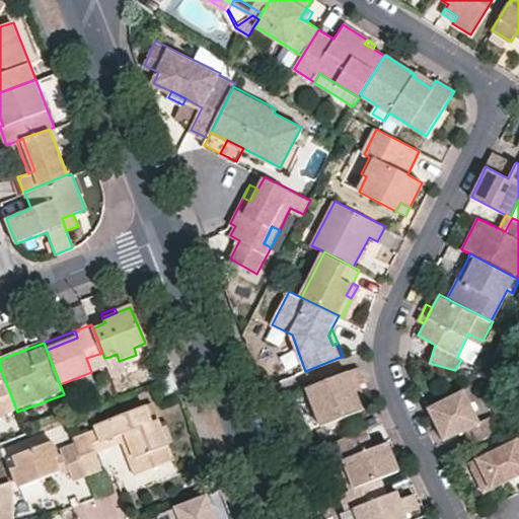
[(104,358),(113,377),(116,375),(109,357),(104,358)]
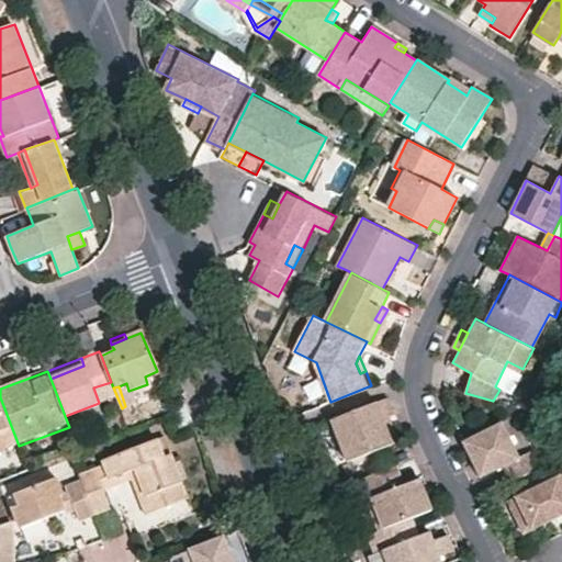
[(388,396),(330,418),(347,460),(397,439),(392,424),(384,427),(381,418),(389,415),(394,413),(388,396)]
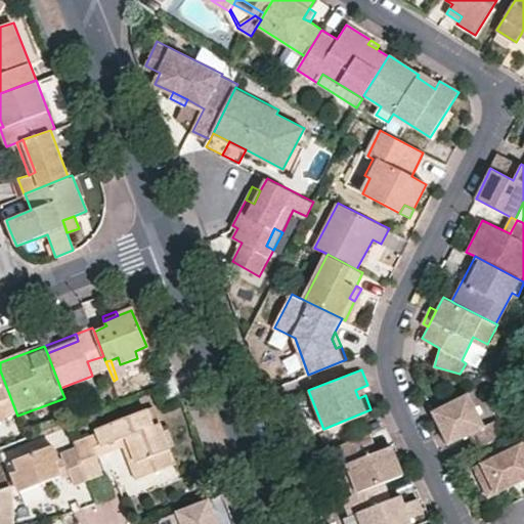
[(0,370),(0,422),(17,416),(0,370)]
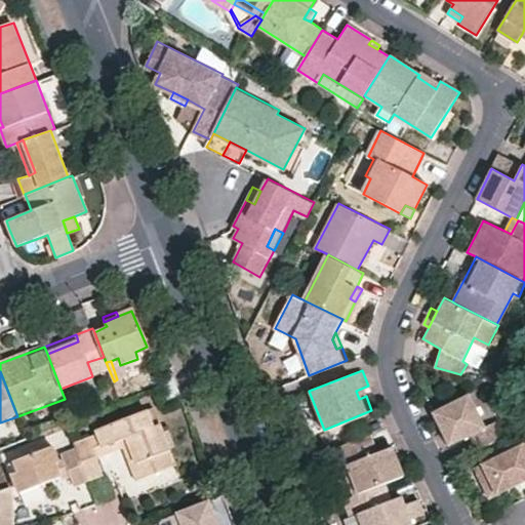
[(482,379),(500,382),(503,376),(484,372),(482,379)]
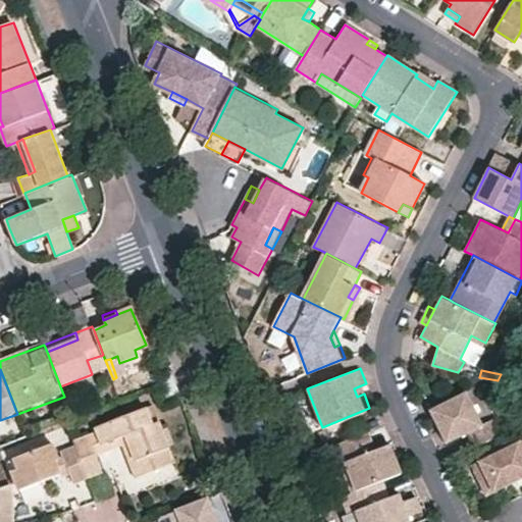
[(177,392),(171,373),(160,377),(167,395),(177,392)]
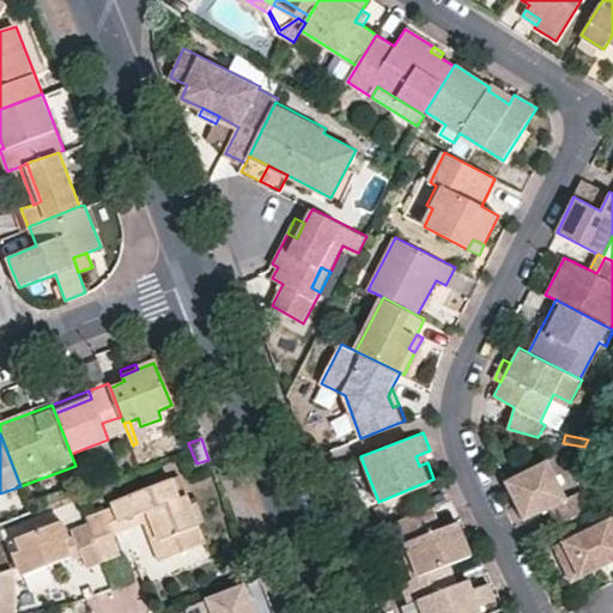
[(419,466),(428,462),(424,453),(416,456),(419,466)]
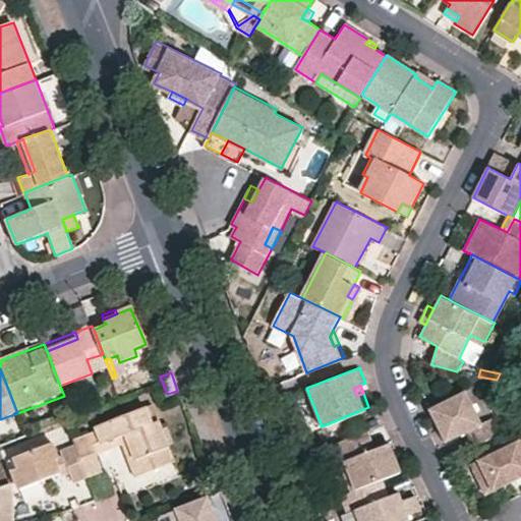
[(484,424),(469,393),(431,410),(437,419),(440,427),(444,425),(452,443),(468,435),(473,447),(500,433),(494,420),(484,424)]
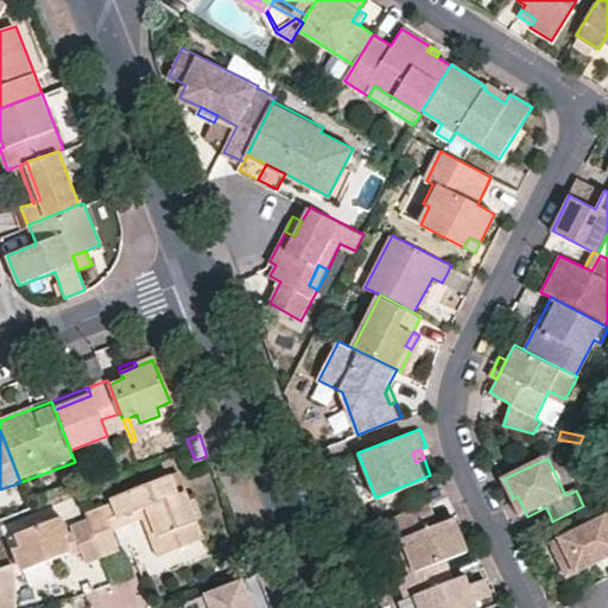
[(178,495),(185,493),(176,472),(171,474),(178,495)]
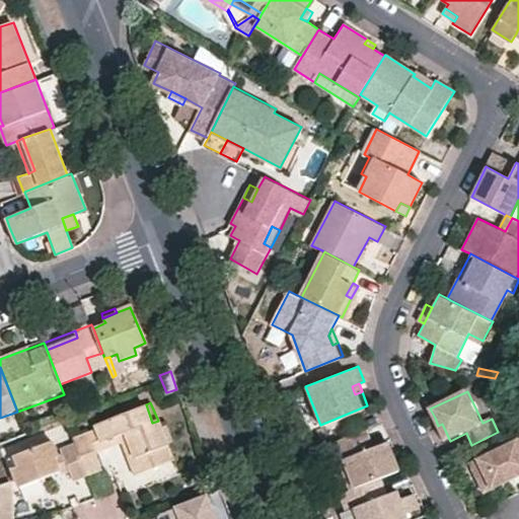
[(134,459),(167,446),(158,421),(152,423),(146,404),(94,425),(96,429),(73,438),(75,443),(88,477),(102,471),(96,456),(93,449),(125,437),(134,459)]
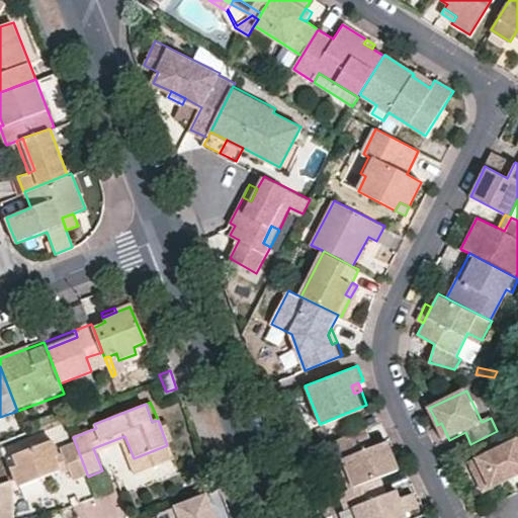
[(449,440),(441,423),(437,425),(446,442),(449,440)]
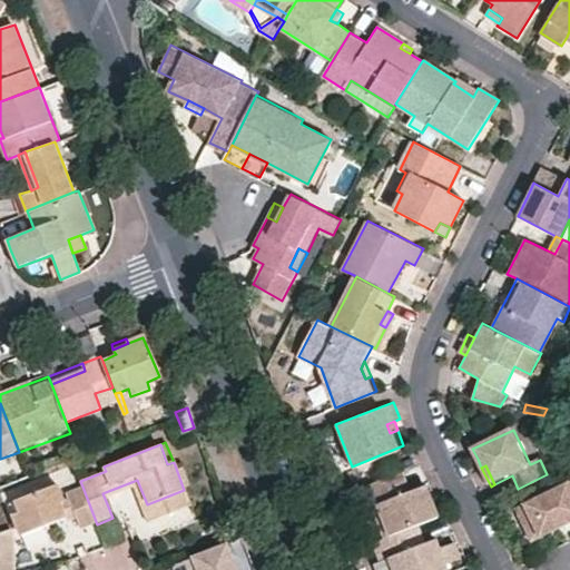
[(402,471),(392,474),(401,498),(410,494),(402,471)]
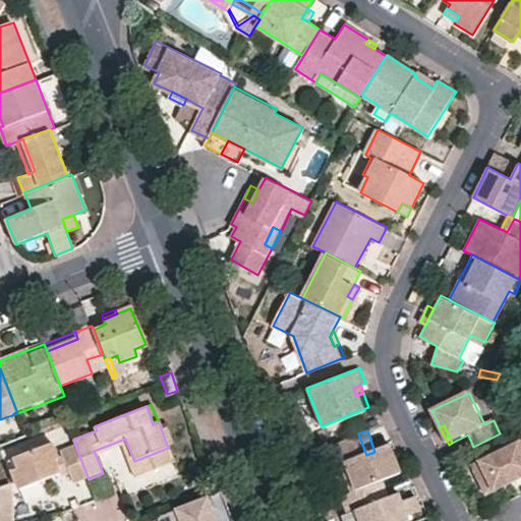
[(358,433),(332,444),(340,464),(346,462),(356,489),(382,479),(400,472),(390,446),(374,452),(366,455),(358,433)]
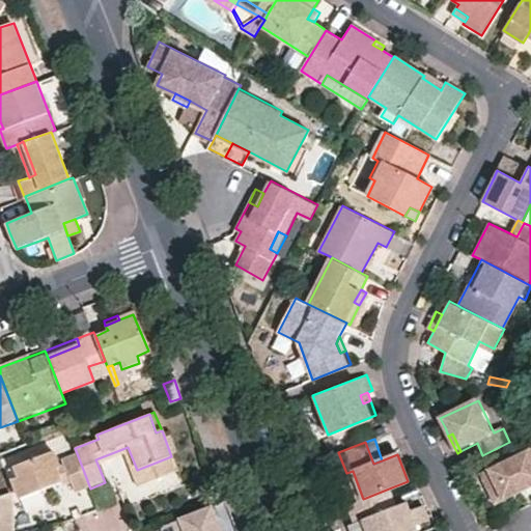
[(124,457),(131,472),(137,470),(128,447),(95,459),(99,467),(124,457)]
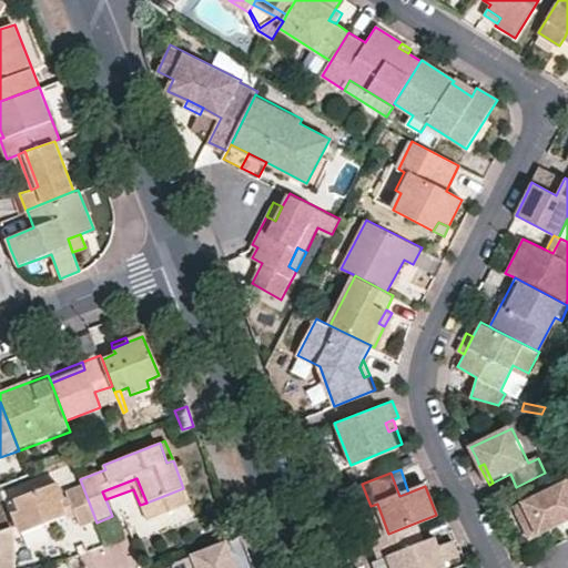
[(567,479),(515,506),(531,538),(565,523),(560,515),(567,511),(567,479)]
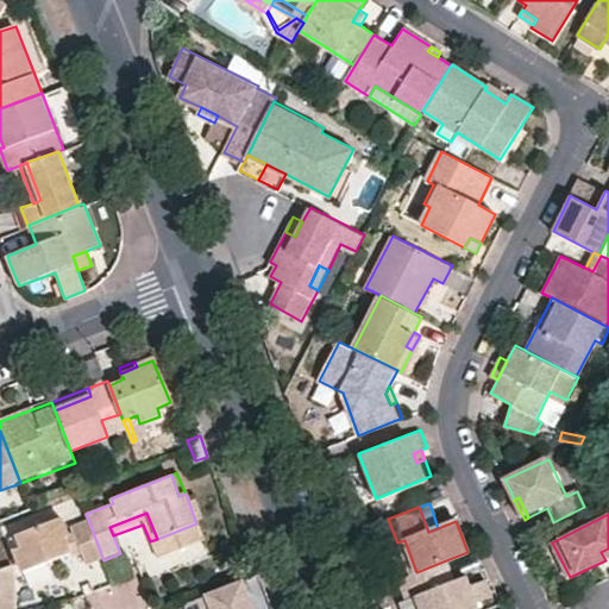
[(23,569),(69,552),(62,535),(66,533),(60,518),(16,534),(20,547),(14,550),(23,569)]
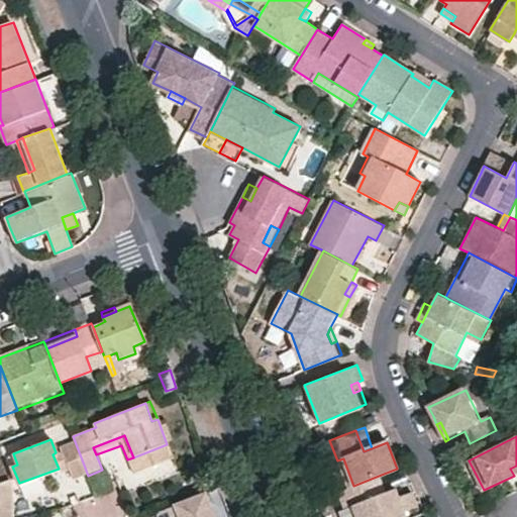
[(88,476),(75,441),(61,447),(62,450),(67,466),(74,481),(88,476)]
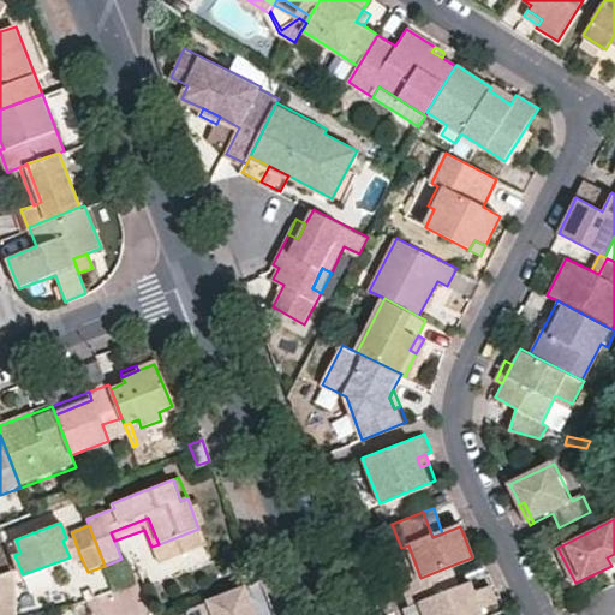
[(159,544),(151,547),(159,565),(206,547),(198,529),(159,544)]
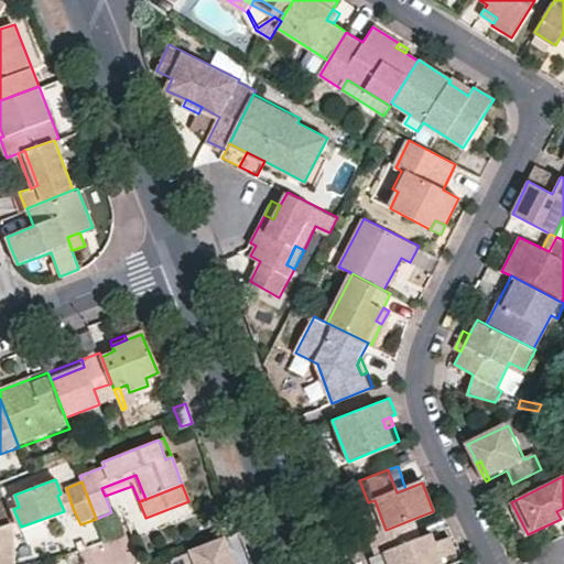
[(64,511),(73,508),(67,491),(61,494),(57,496),(64,511)]
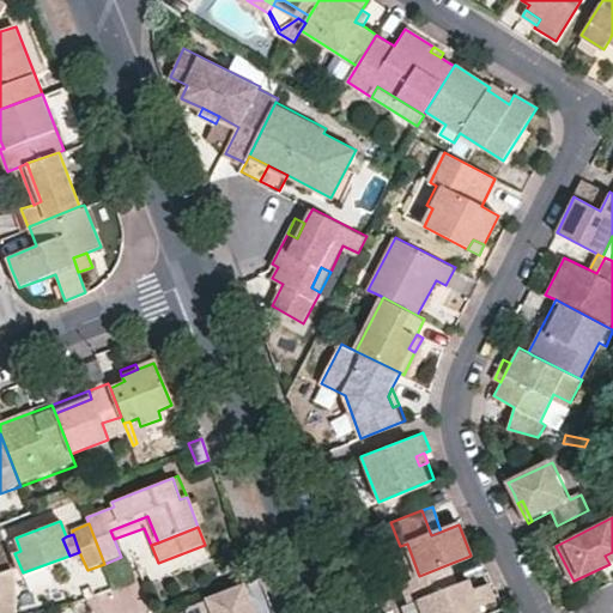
[(400,546),(413,578),(419,576),(407,544),(400,546)]
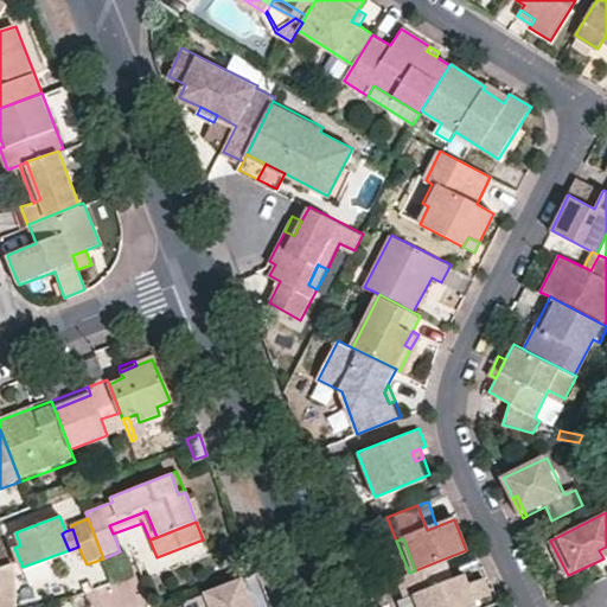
[(453,579),(445,558),(415,570),(409,573),(398,577),(406,599),(415,595),(420,606),(478,606),(475,600),(468,583),(466,574),(453,579)]
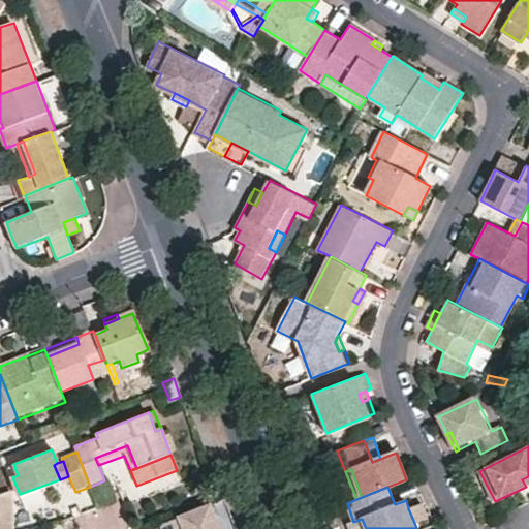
[(0,528),(13,528),(13,502),(9,494),(0,494),(0,528)]
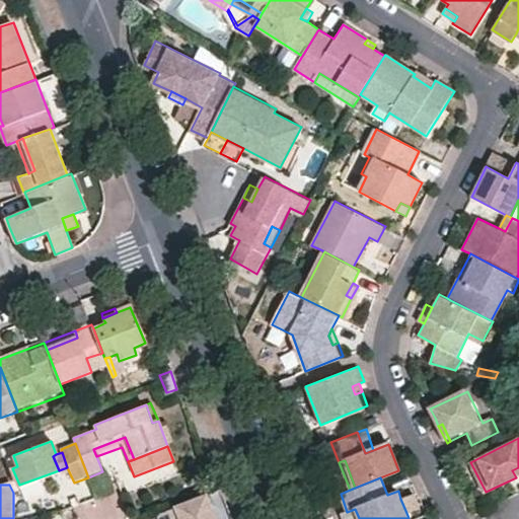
[(416,509),(410,495),(400,499),(406,513),(416,509)]
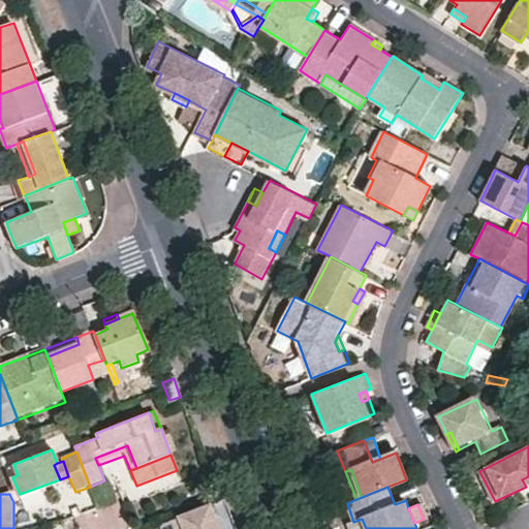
[(218,528),(210,505),(160,525),(162,528),(218,528)]
